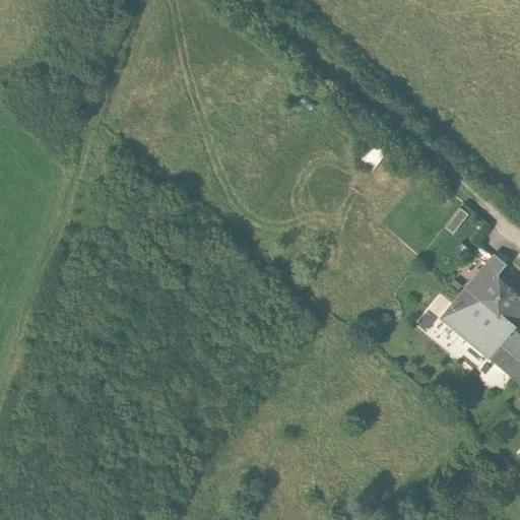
[(466,214),(459,209),(445,228),(452,233),(466,214)]
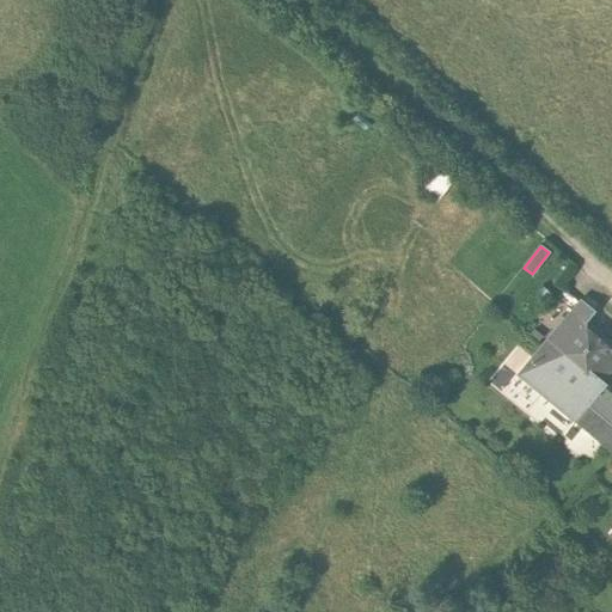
[(579,299),(545,338),(583,371),(586,368),(600,380),(611,365),(611,342),(587,322),(594,312),(579,299)]
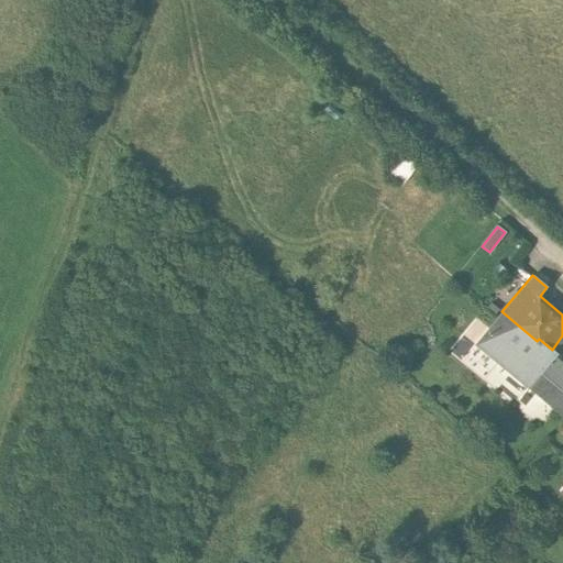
[(537,341),(501,311),(474,344),(525,386),(552,354),(554,351),(552,350),(539,339),(537,341)]
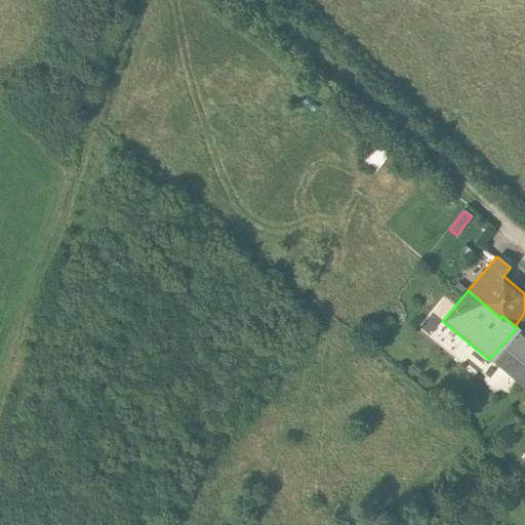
[(524,338),(515,330),(489,360),(524,390),(524,338)]
